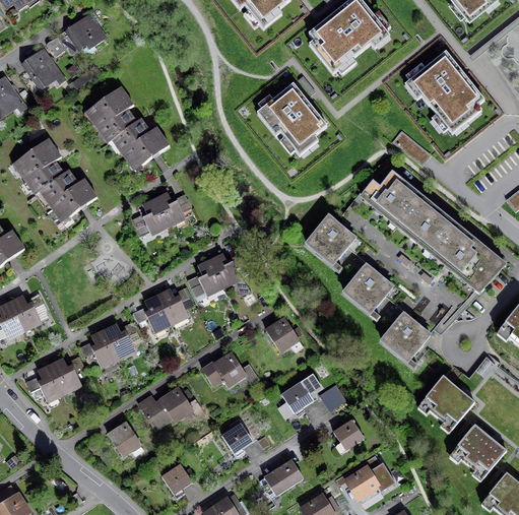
[(2,0),(7,7),(15,2),(22,14),(44,0),(2,0)]
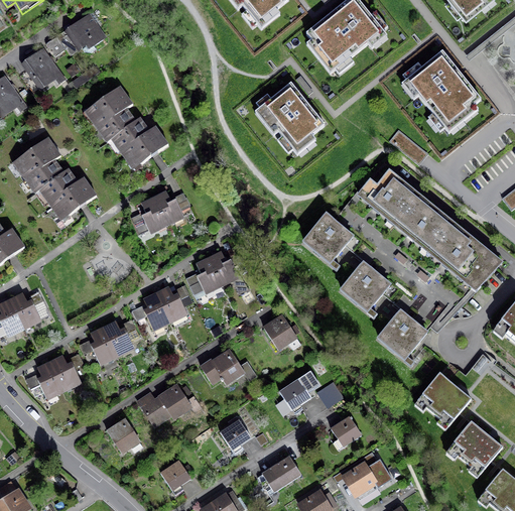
[(239,0),(257,20),(282,0),(239,0)]
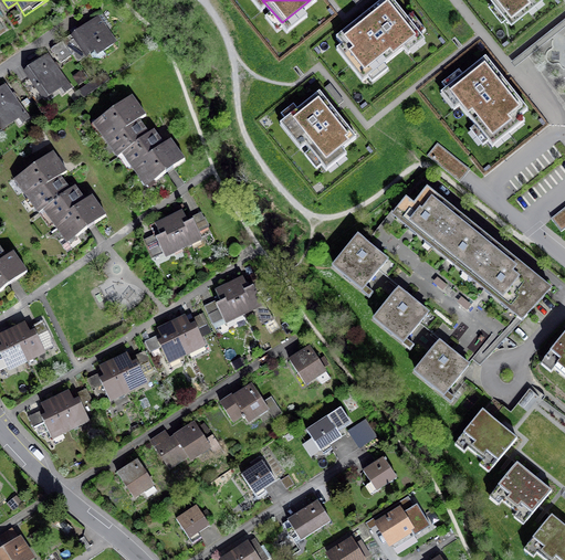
[(419,30),(395,0),(376,0),(367,8),(335,33),(366,73),(419,30)]
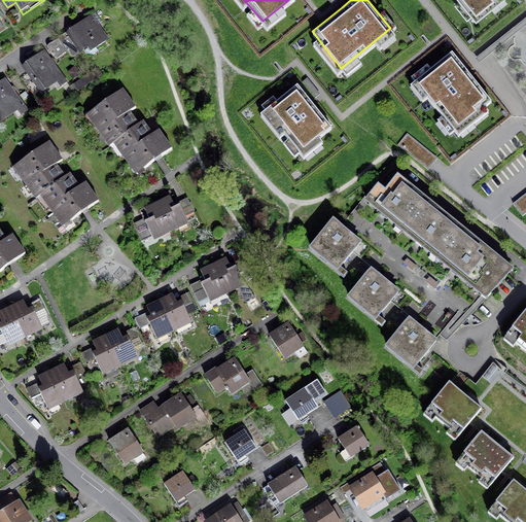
[(462,0),(470,10),(483,0),(462,0)]
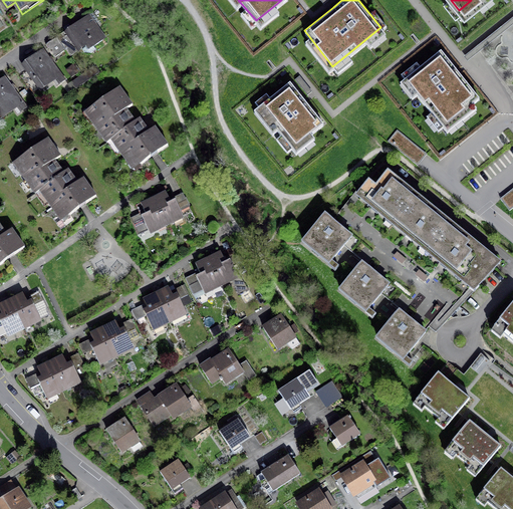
[(90,11),(57,33),(65,45),(70,52),(87,40),(92,46),(107,36),(90,11)]
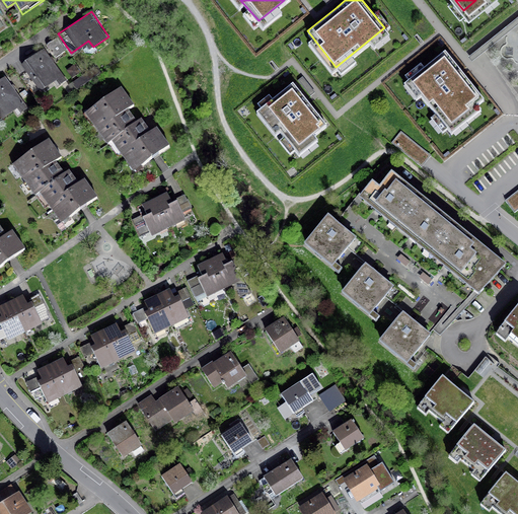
[(58,33),(48,41),(56,53),(66,46),(58,33)]
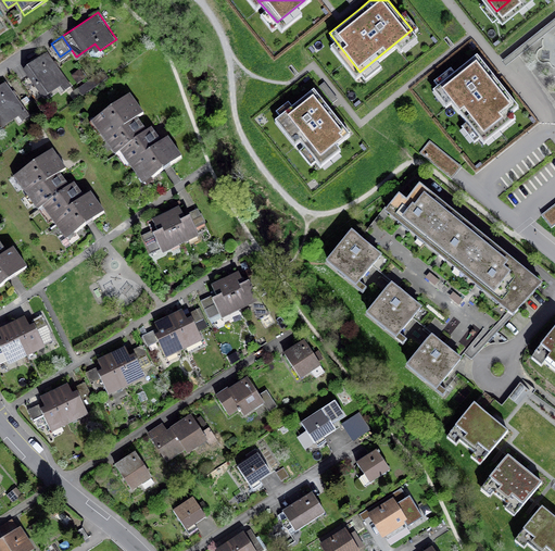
[(49,49),(24,66),(43,94),(63,79),(66,85),(72,80),(49,49)]
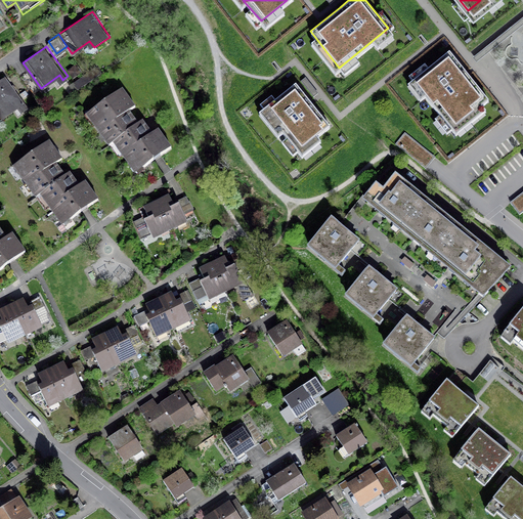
[(466,71),(448,48),(412,78),(451,127),(487,97),(466,71)]
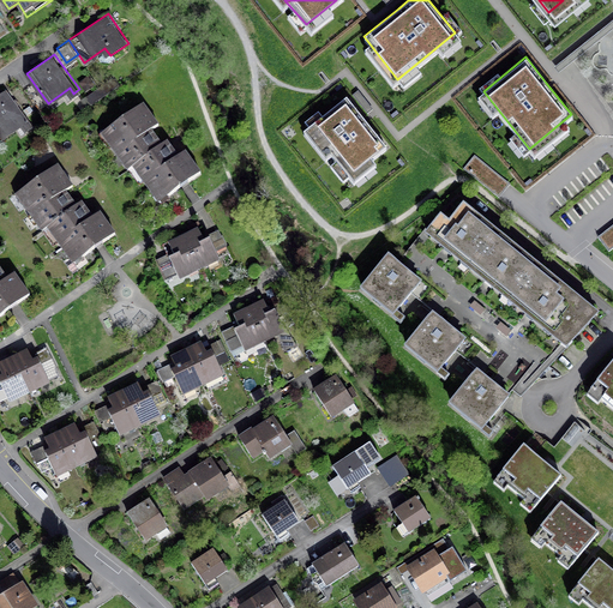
[(108,76),(98,84),(106,92),(115,84),(108,76)]
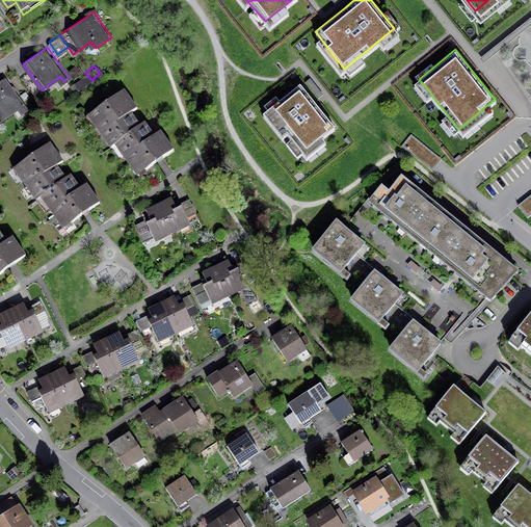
[(85,73),(75,80),(81,87),(91,80),(85,73)]
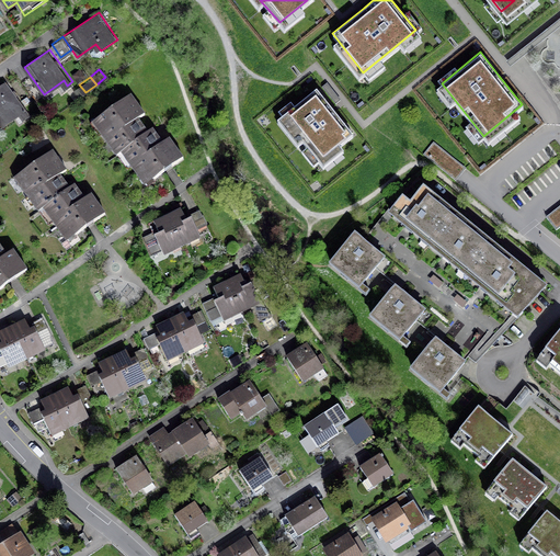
[(7,79),(0,83),(0,118),(4,125),(22,112),(24,115),(30,111),(7,79)]
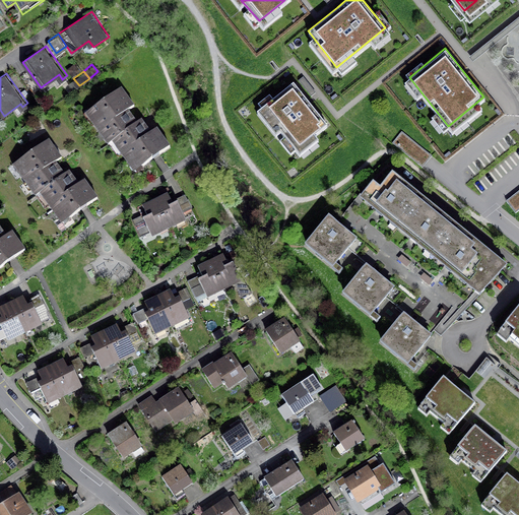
[(307,99),(293,80),(261,106),(295,147),(326,122),(307,99)]
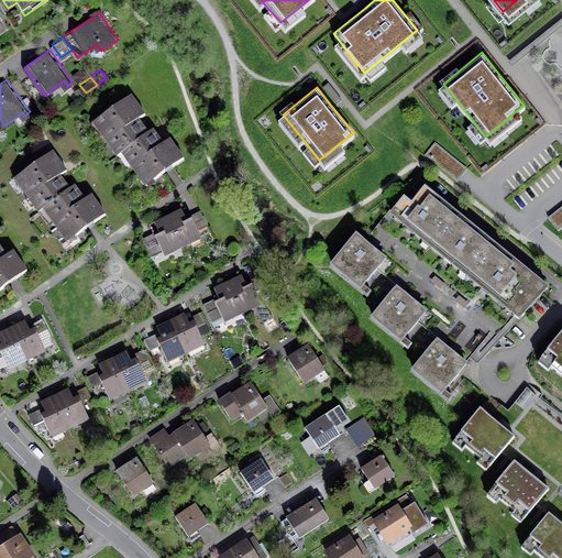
[(123,150),(151,130),(142,118),(149,113),(133,91),(96,118),(120,152),(123,150)]
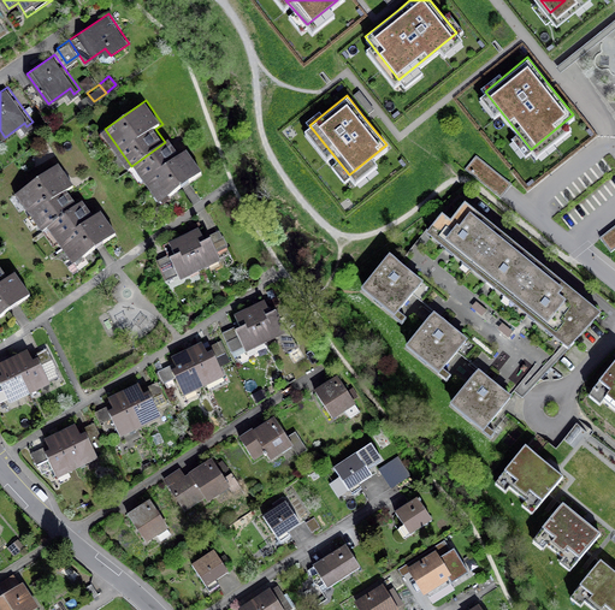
[(170,138),(165,142),(135,164),(163,201),(202,172),(187,152),(182,155),(170,138)]
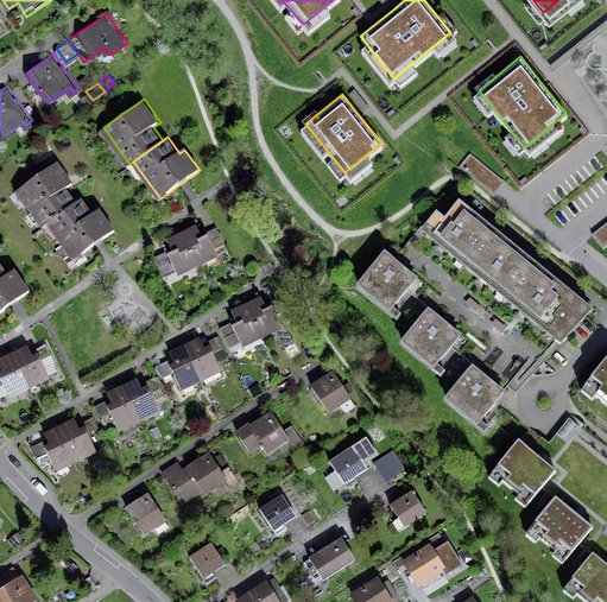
[(44,225),(50,221),(78,198),(68,184),(75,179),(59,158),(18,188),(44,225)]
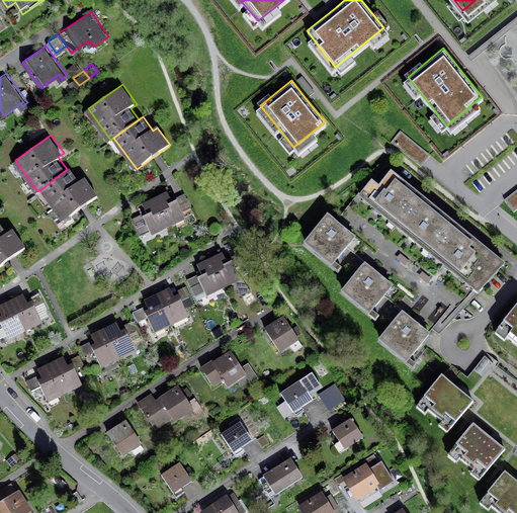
[(72,166),(67,169),(42,188),(66,220),(101,193),(88,175),(82,180),(72,166)]
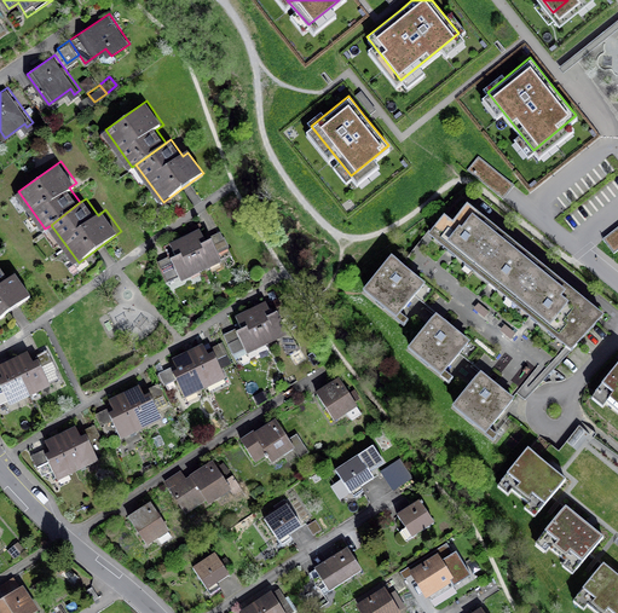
[(486,221),(466,204),(451,223),(443,215),(427,235),(570,351),(600,313),(593,308),(564,285),(529,256),(486,221)]
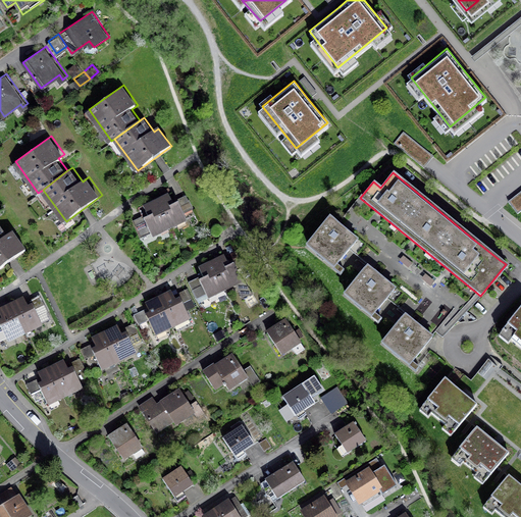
[(520,205),(520,186),(508,197),(517,209),(520,205)]
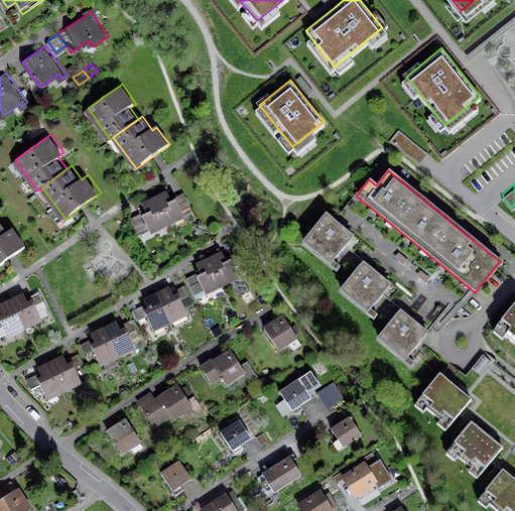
[(172,187),(152,197),(165,226),(186,216),(172,187)]
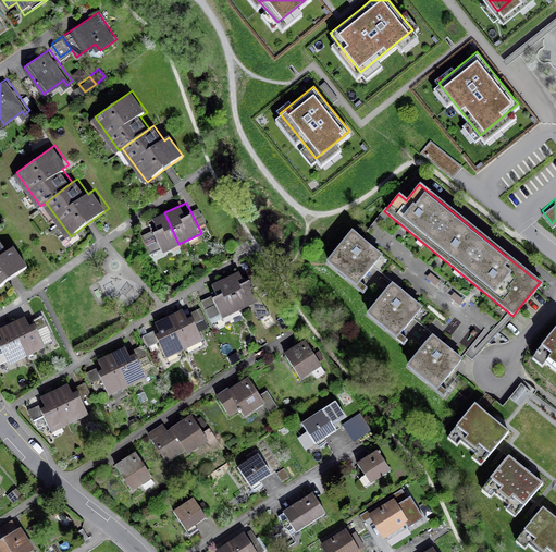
[(164,250),(178,244),(164,212),(149,220),(152,227),(141,232),(151,252),(162,246),(164,250)]
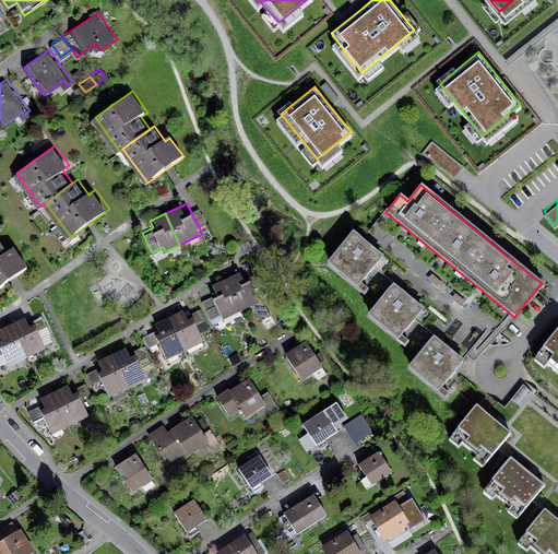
[(381,255),(353,231),(327,261),(355,285),(381,255)]
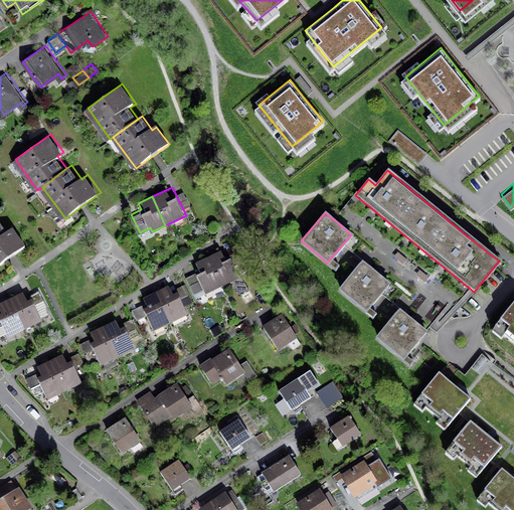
[(0,264),(27,245),(14,226),(9,229),(0,217),(0,264)]
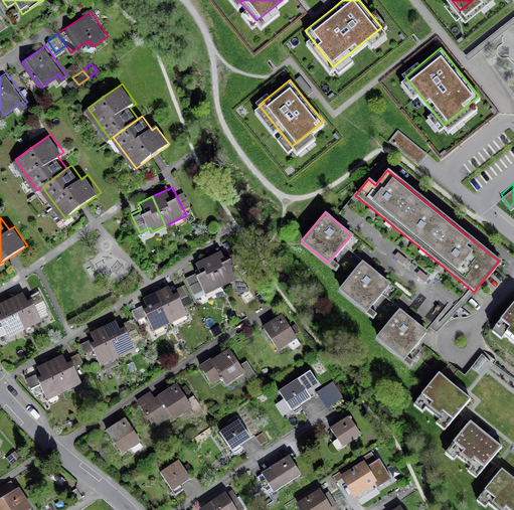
[(219,250),(206,257),(220,285),(233,279),(240,293),(250,288),(235,257),(225,262),(219,250)]
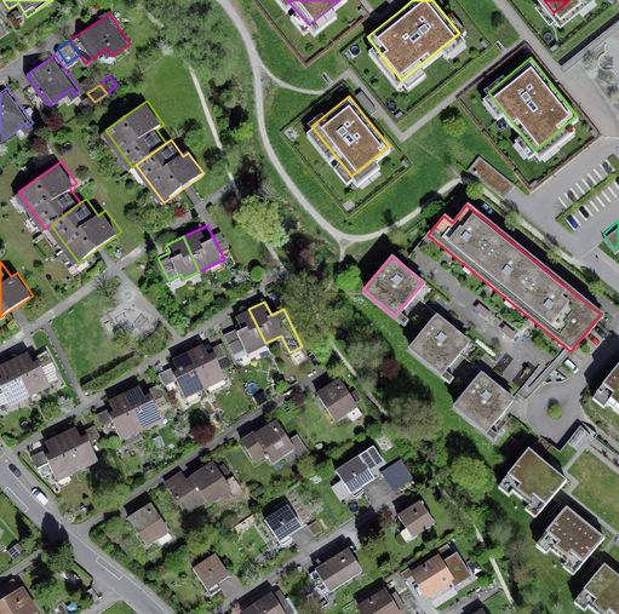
[(265,343),(248,309),(238,315),(242,323),(236,327),(236,325),(224,331),(230,344),(242,338),(248,351),(265,343)]
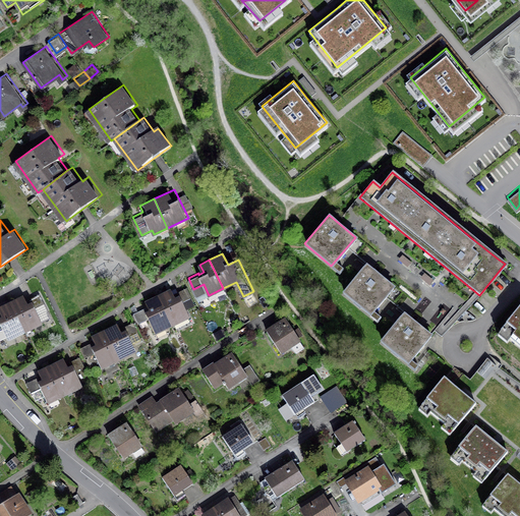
[(392,285),(364,262),(340,290),(368,313),(392,285)]
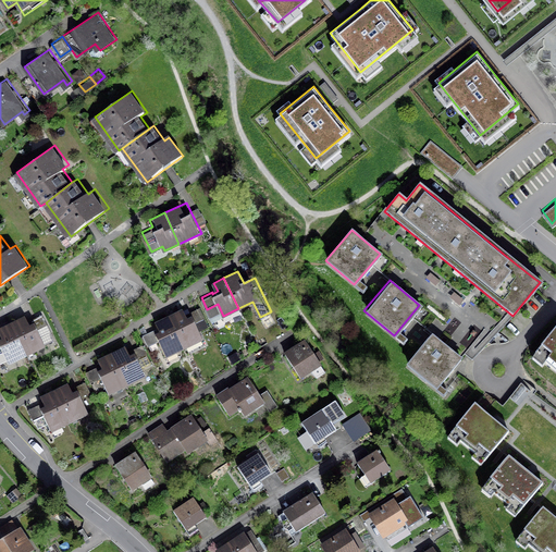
[(184,308),(170,315),(186,350),(205,341),(193,315),(188,317),(184,308)]
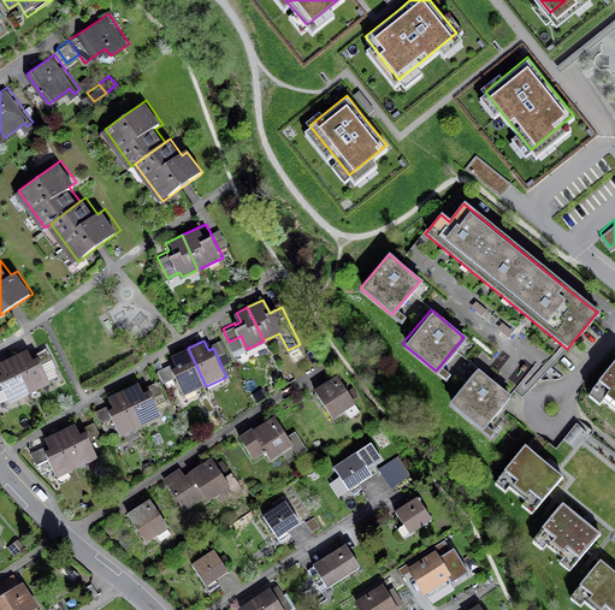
[(31,347),(13,355),(33,395),(55,383),(48,368),(58,363),(48,344),(34,351),(31,347)]
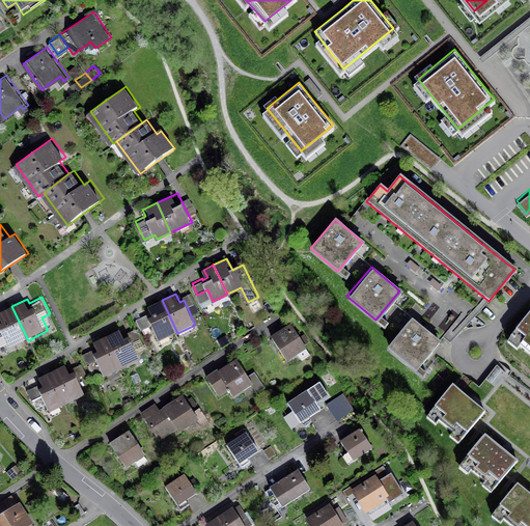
[(159,342),(177,333),(162,300),(150,305),(155,313),(146,316),(159,342)]
